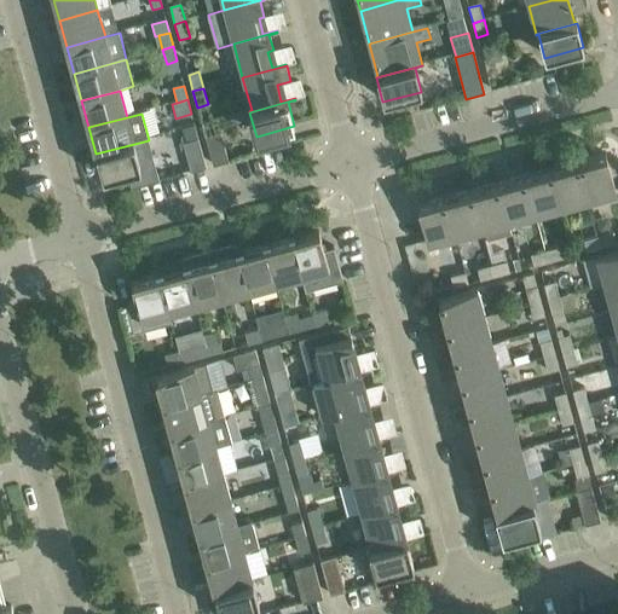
[(206,139),(214,168),(229,163),(221,134),(206,139)]
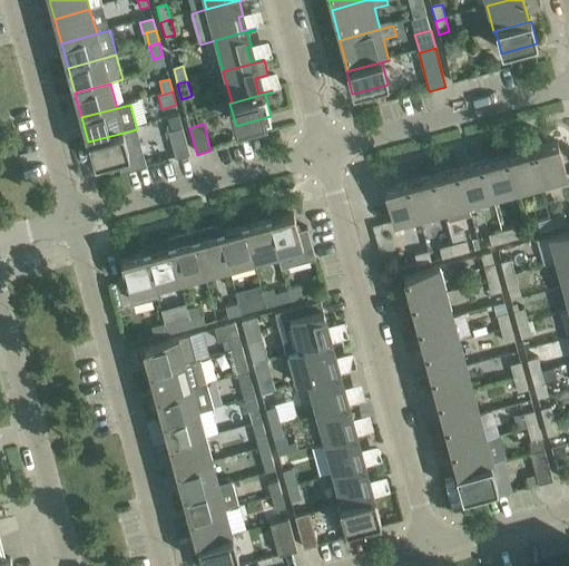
[(147,168),(137,129),(88,142),(95,164),(117,158),(121,175),(147,168)]
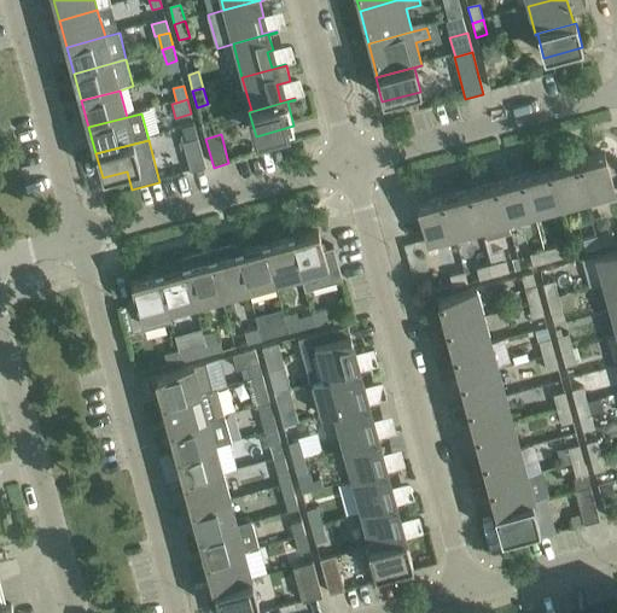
[(207,169),(198,140),(184,145),(191,174),(207,169)]
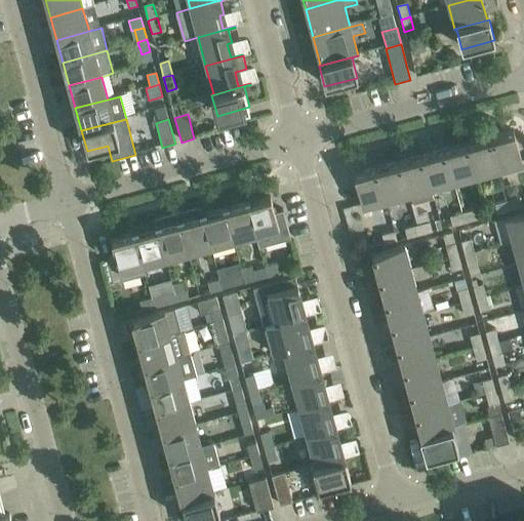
[(523,165),(514,132),(491,138),(499,171),(523,165)]
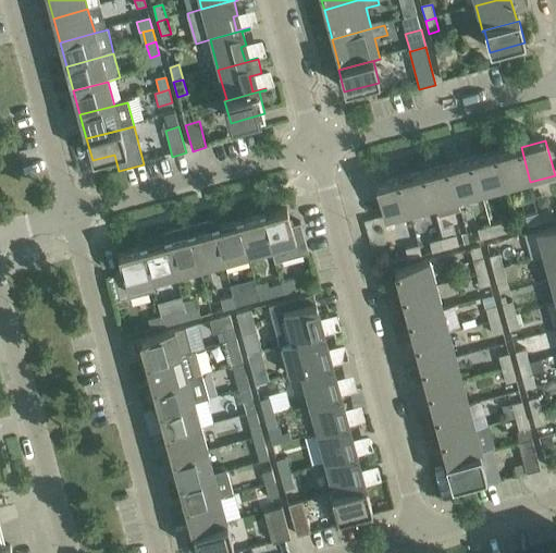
[(530,182),(521,147),(497,154),(506,188),(530,182)]
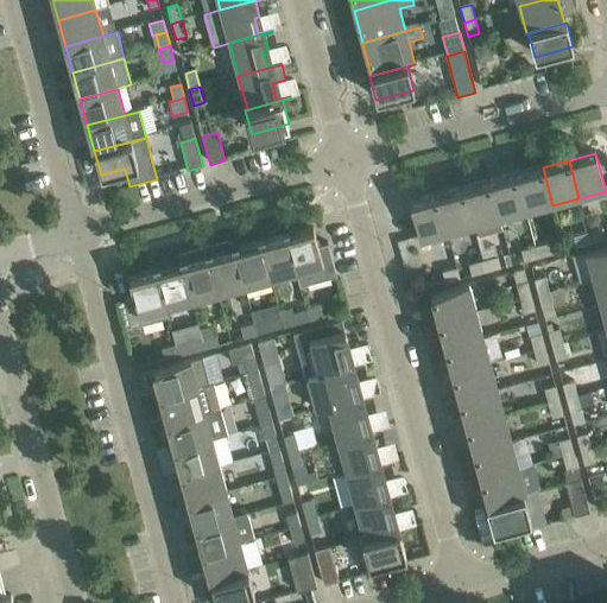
[(552,205),(543,167),(516,176),(526,213),(552,205)]
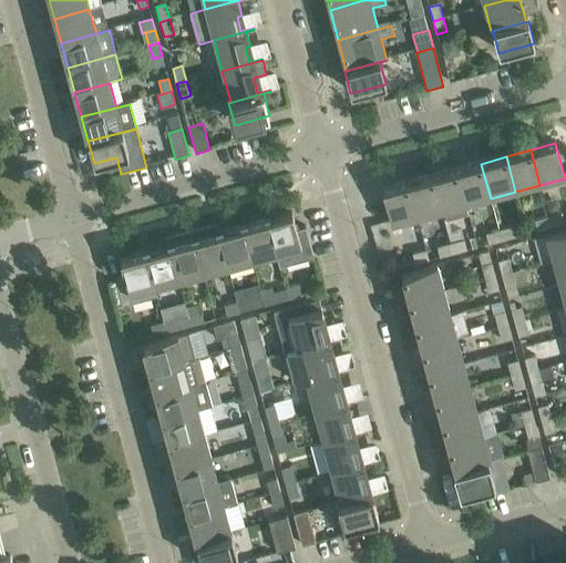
[(491,198),(481,164),(456,171),(466,205),(491,198)]
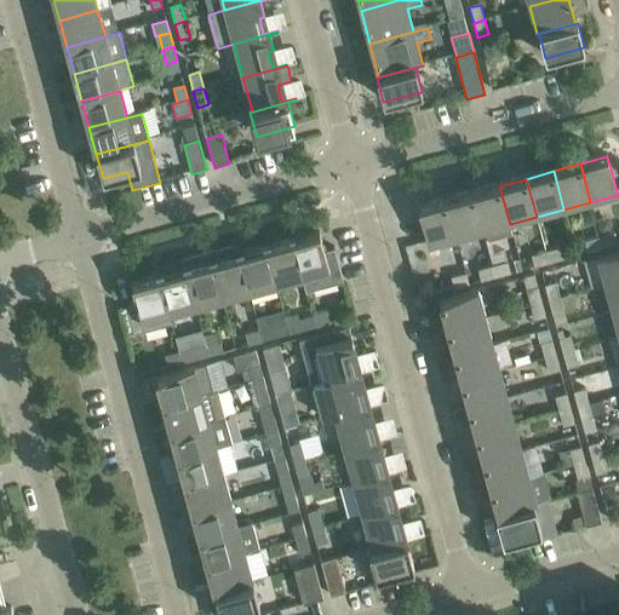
[(510,224),(499,187),(473,194),(483,231),(510,224)]
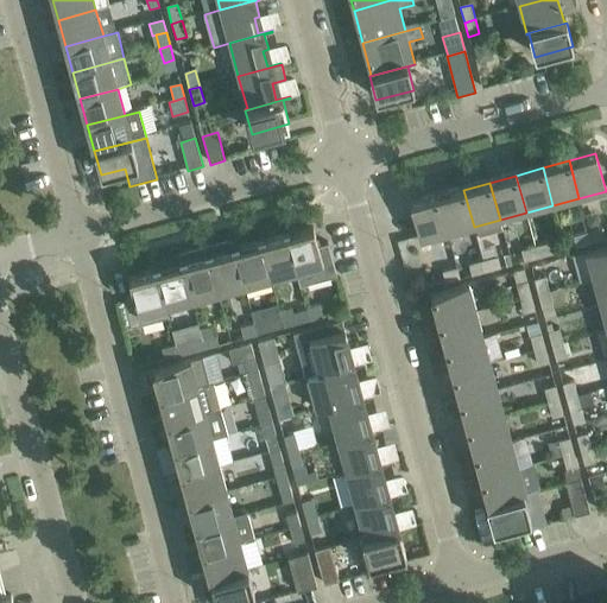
[(474,227),(463,190),(437,197),(447,234),(474,227)]
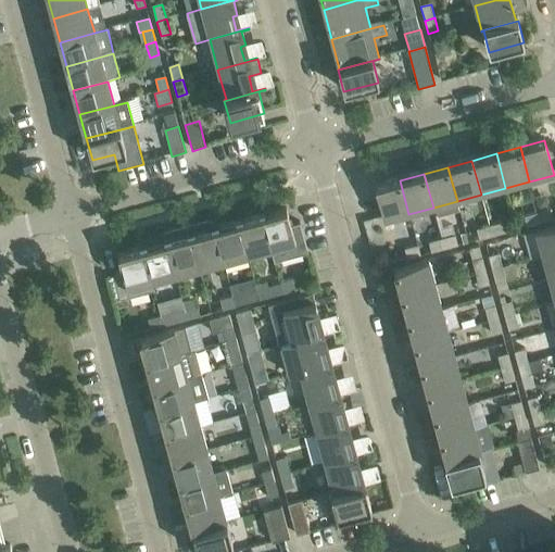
[(408,214),(400,180),(376,187),(385,221),(408,214)]
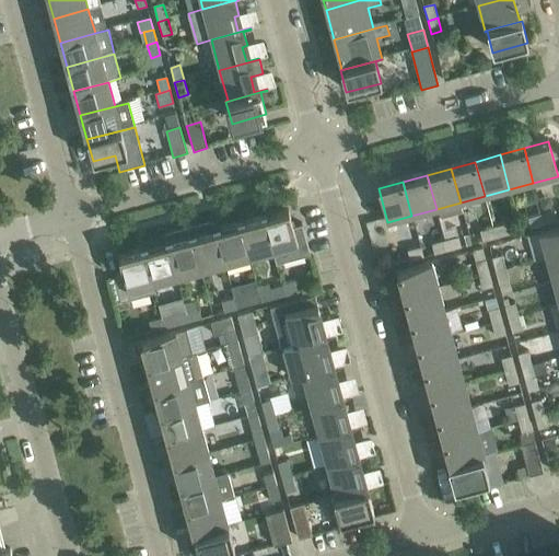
[(311,257),(302,226),(293,229),(289,212),(265,219),(274,253),(278,266),(311,257)]
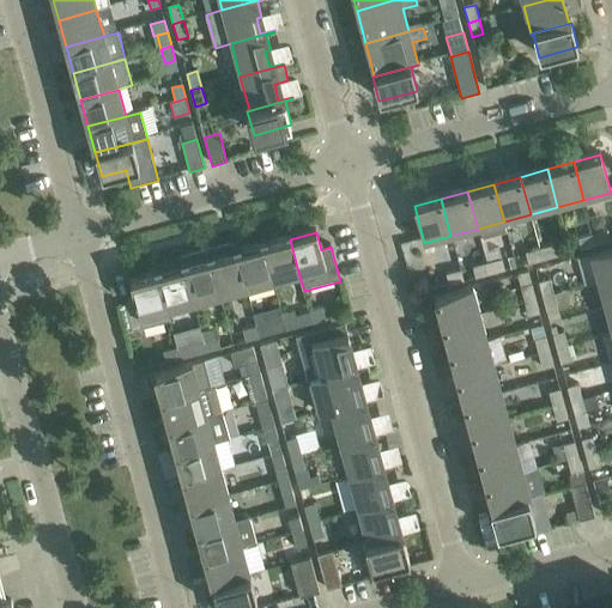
[(611,243),(607,232),(593,236),(597,247),(611,243)]
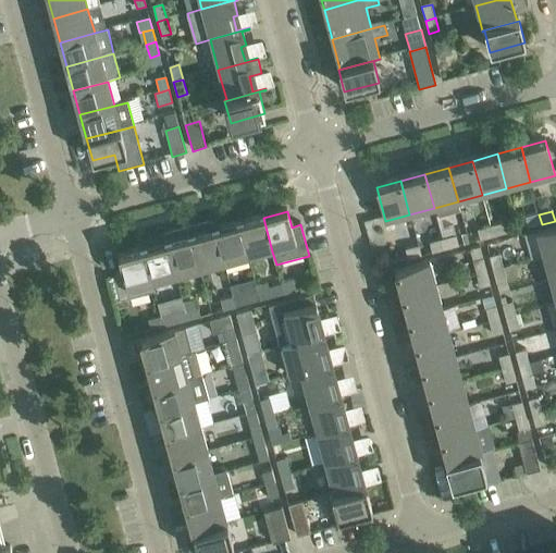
[(542,224),(539,214),(526,218),(529,229),(542,224)]
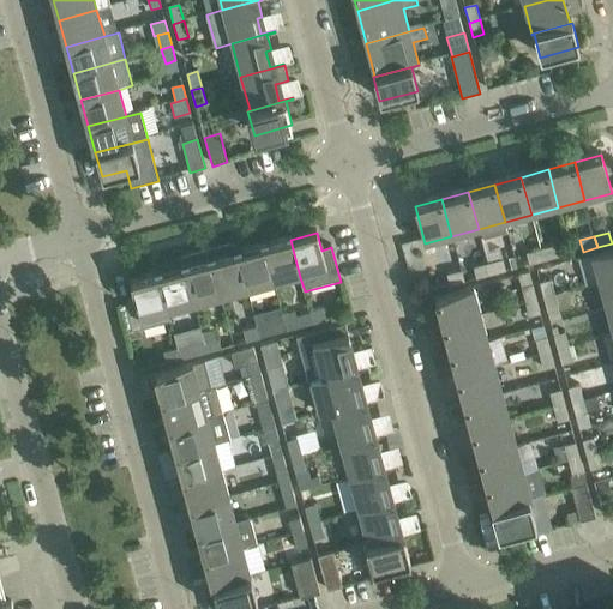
[(300,277),(290,240),(264,247),(274,284),(300,277)]
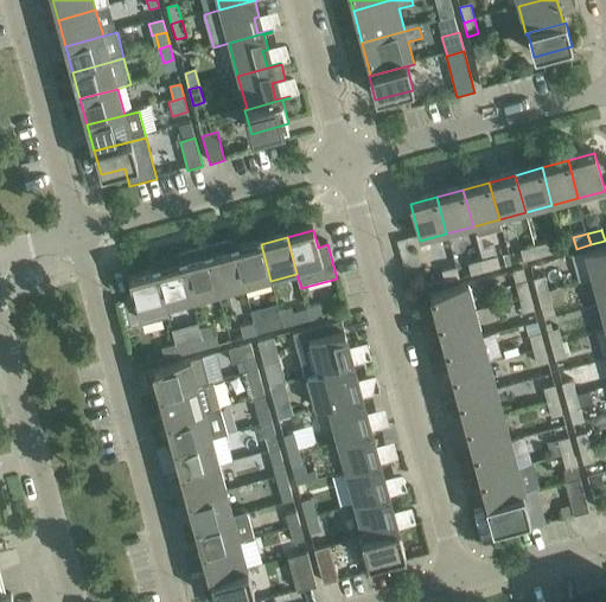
[(270,281),(261,244),(235,251),(244,288),(270,281)]
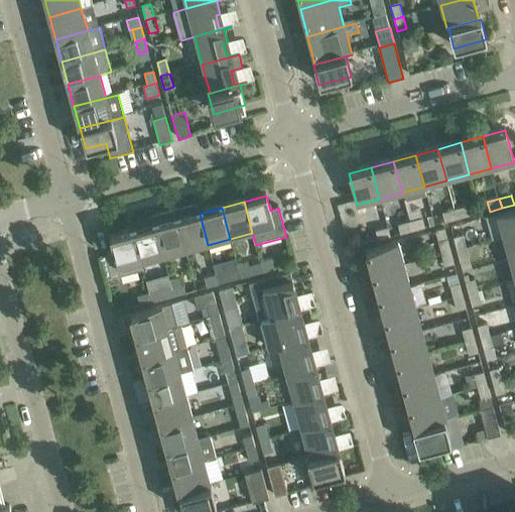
[(470,217),(467,208),(455,211),(458,220),(470,217)]
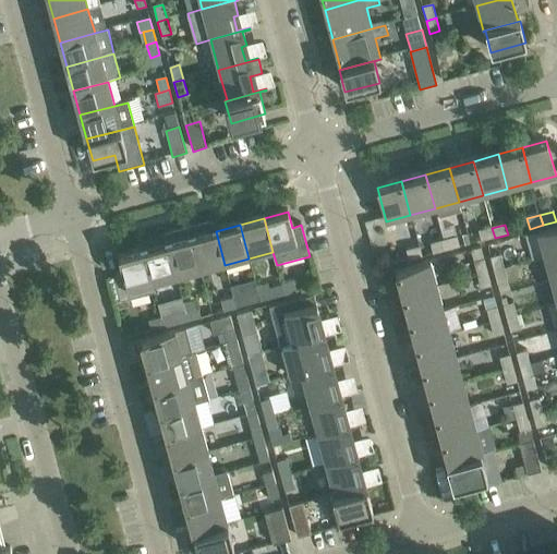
[(556,227),(537,233),(544,257),(556,253),(556,227)]
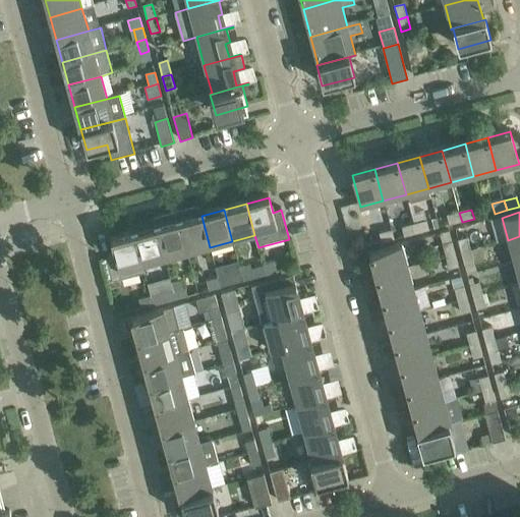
[(462,222),(459,213),(447,216),(450,226),(462,222)]
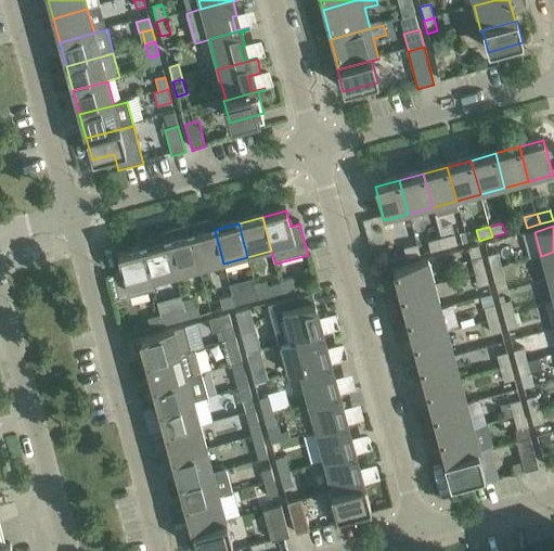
[(223,264),(215,230),(190,236),(200,270),(223,264)]
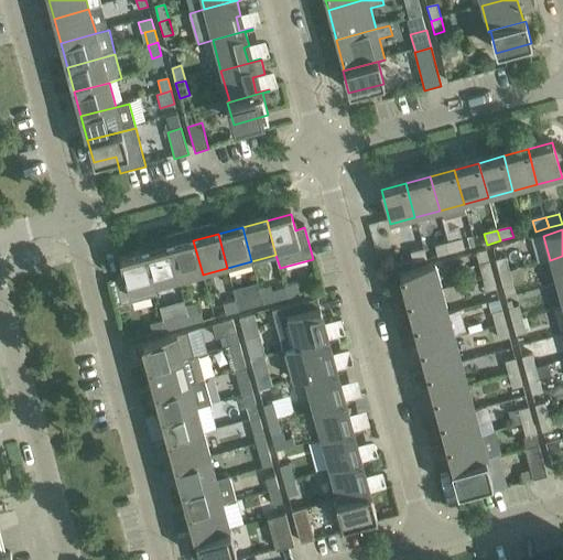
[(473,237),(462,240),(448,244),(452,254),(476,247),(473,237)]
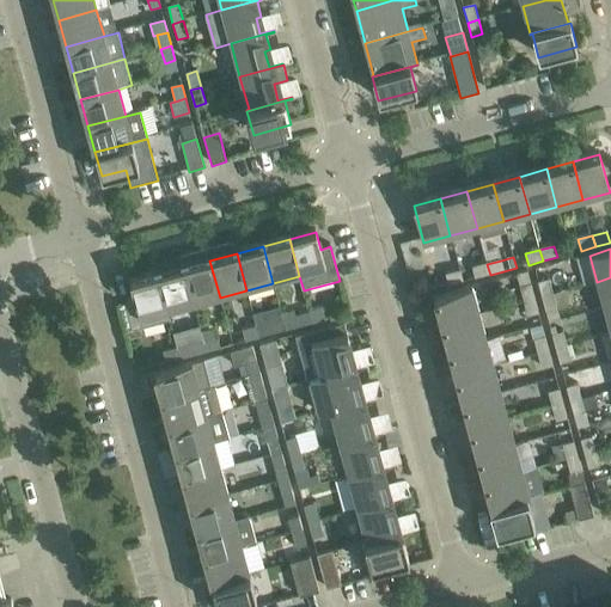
[(194,305),(183,268),(181,258),(179,259),(179,261),(164,265),(166,273),(157,275),(166,312),(194,305)]
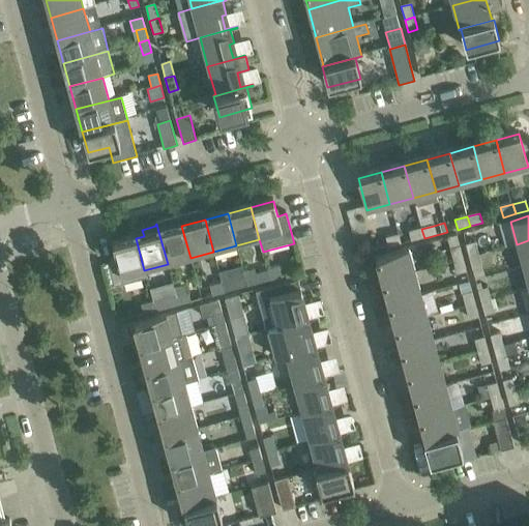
[(190,258),(181,226),(158,232),(168,264),(190,258)]
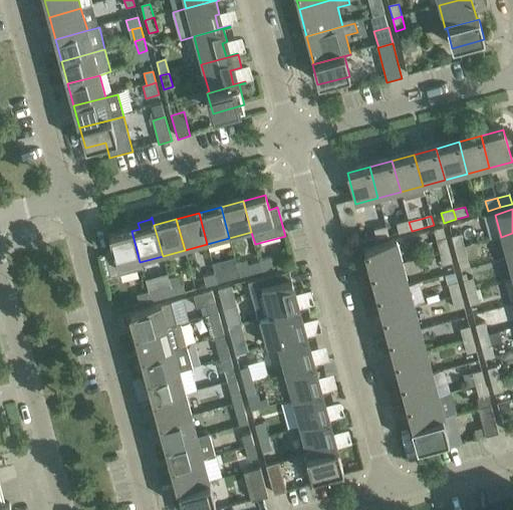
[(412,231),(409,222),(397,225),(400,235),(412,231)]
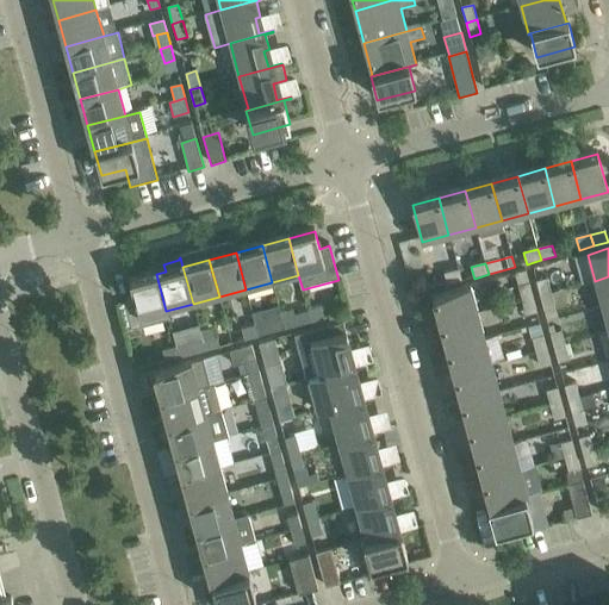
[(445,274),(447,286),(463,281),(459,270),(445,274)]
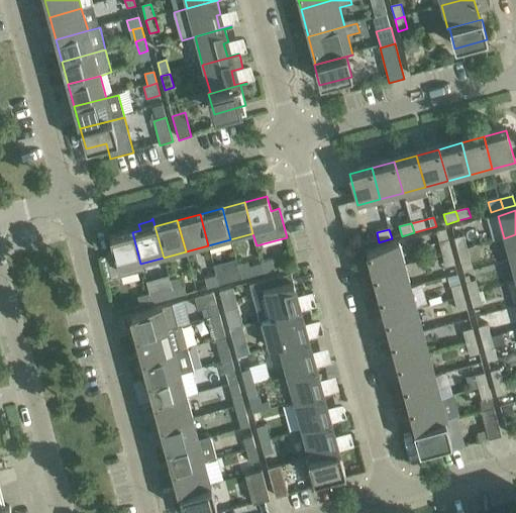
[(114,254),(106,258),(112,280),(142,271),(140,264),(132,232),(110,238),(114,254)]
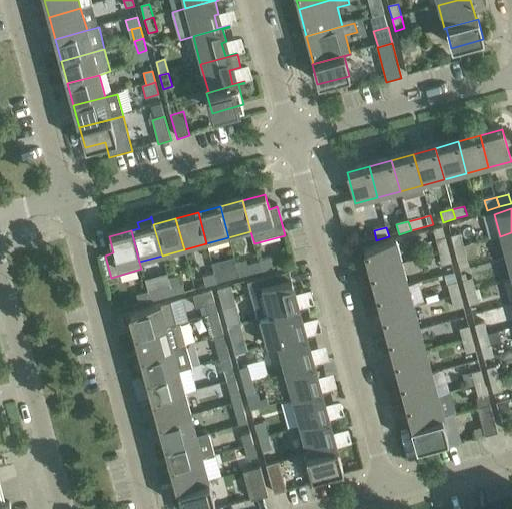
[(511,232),(500,236),(506,259),(511,257),(511,232)]
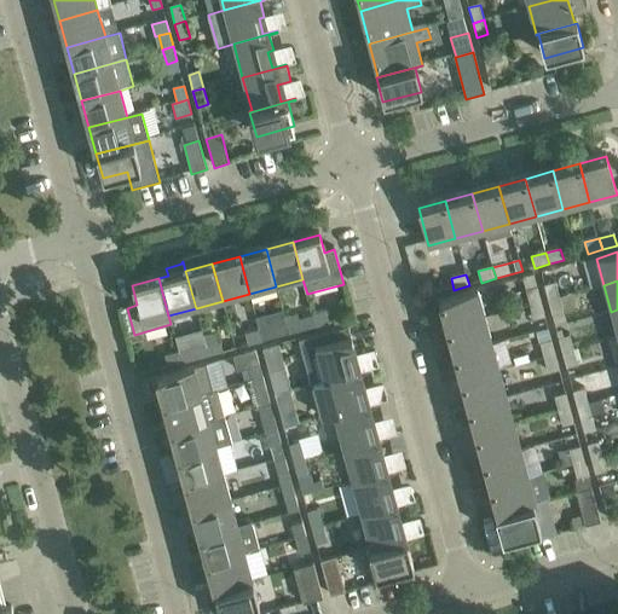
[(544,287),(548,301),(560,299),(555,284),(544,287)]
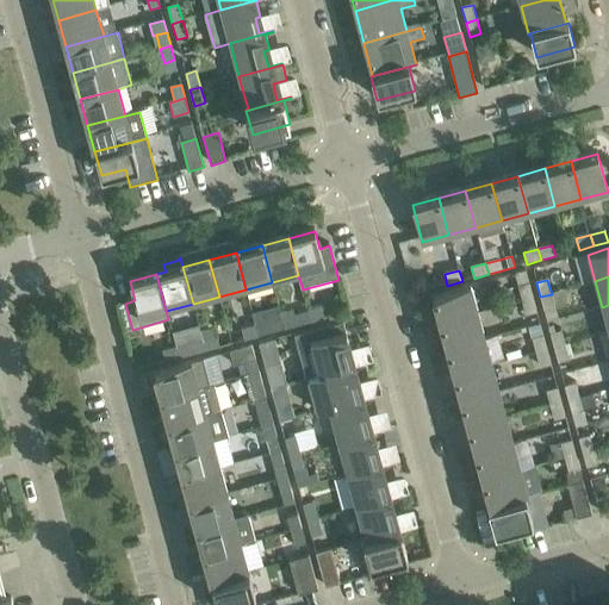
[(533,299),(529,285),(519,287),(522,301),(533,299)]
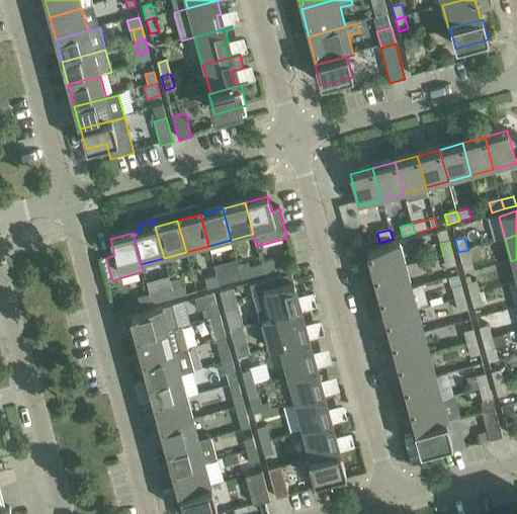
[(400,244),(367,252),(373,274),(406,266),(400,244)]
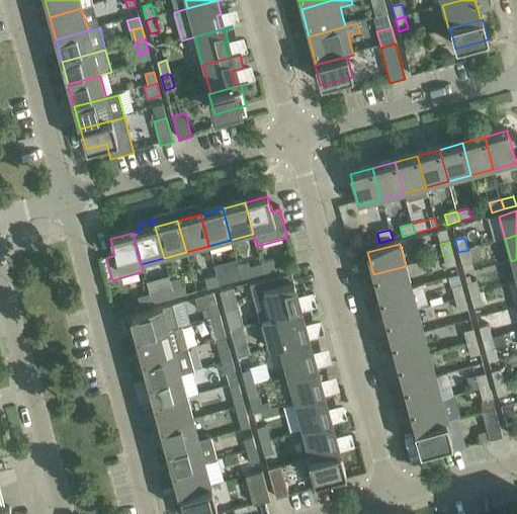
[(471,262),(468,250),(458,252),(462,264),(471,262)]
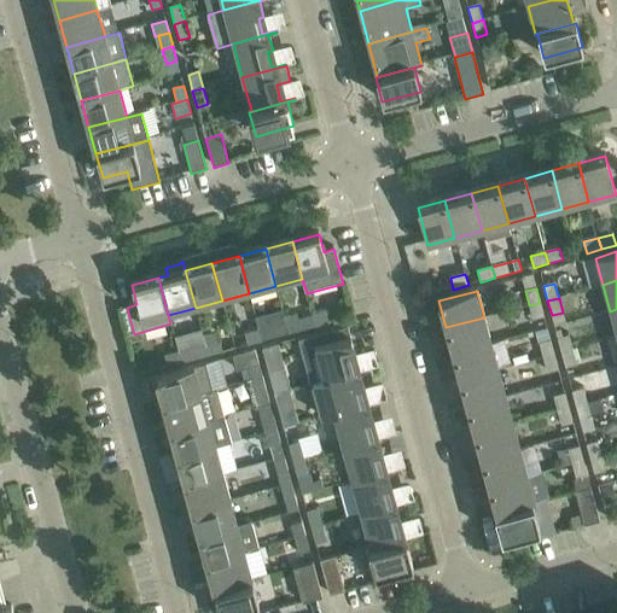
[(545,317),(540,303),(529,305),(533,321),(545,317)]
